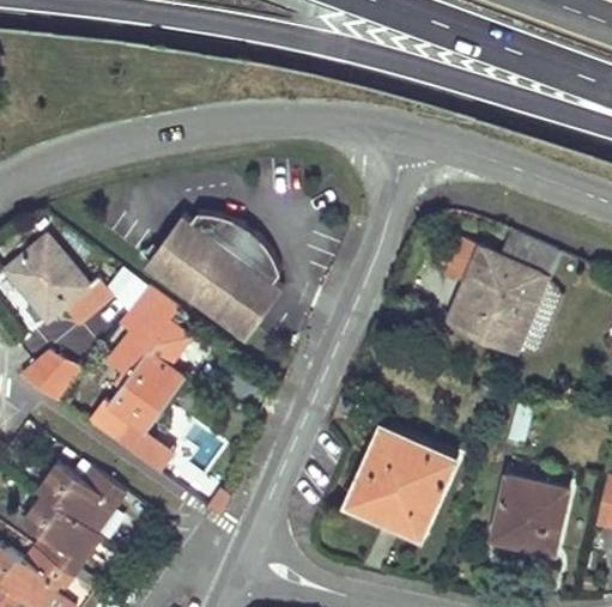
[(204,214),(199,214),(192,224),(182,217),(147,265),(248,338),(283,291),(273,284),(280,274),(279,271),(274,261),(268,252),(261,243),(254,235),(244,229),(235,224),(225,219),(214,217),(204,214)]
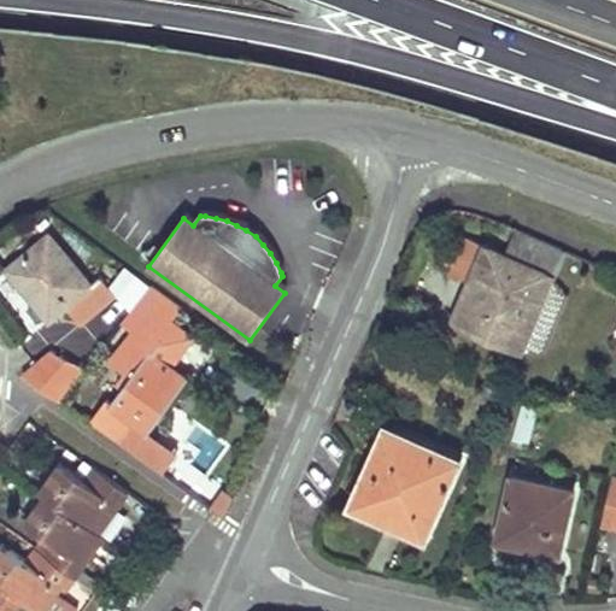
[(561,256),(516,235),(505,259),(493,288),(539,307),(561,256)]
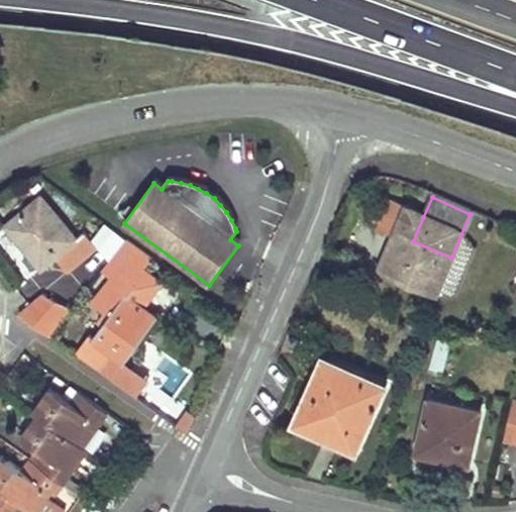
[(96,251),(90,244),(84,237),(75,243),(40,201),(4,229),(40,274),(56,262),(65,254),(76,269),(96,251)]
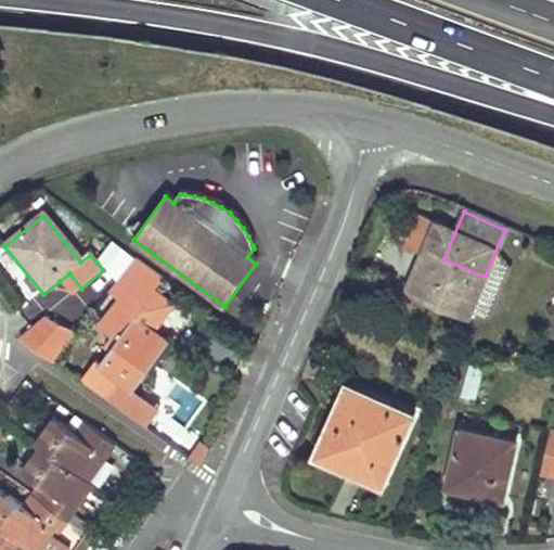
[(467,318),(485,277),(443,259),(454,233),(419,218),(406,248),(422,256),(407,292),(437,305),(467,318)]
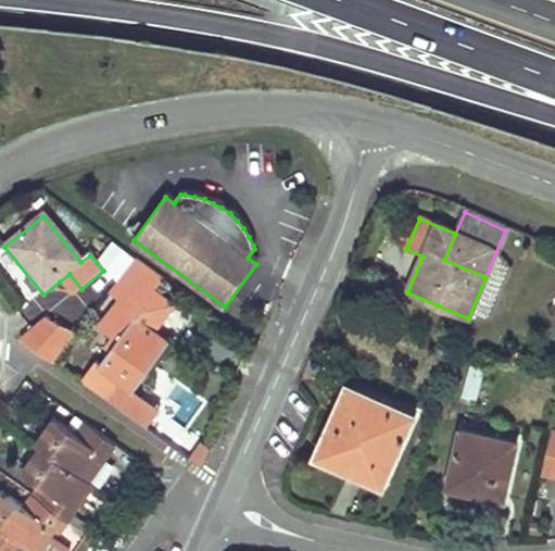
[(162,282),(135,261),(109,295),(118,302),(98,330),(110,340),(102,350),(109,354),(99,367),(95,364),(79,385),(106,403),(121,384),(133,392),(166,347),(152,336),(133,321),(153,293),(162,282)]
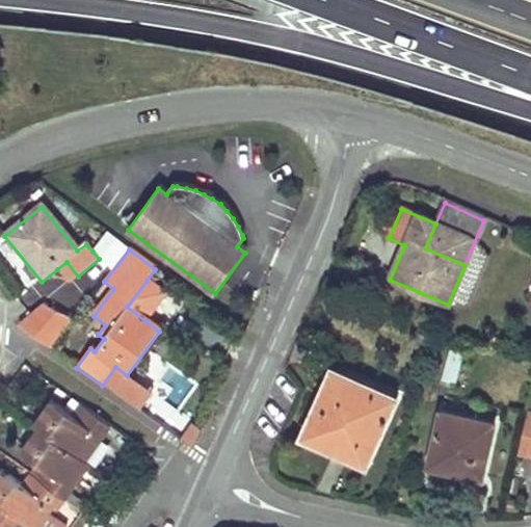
[(78,277),(67,262),(57,269),(69,284),(78,277)]
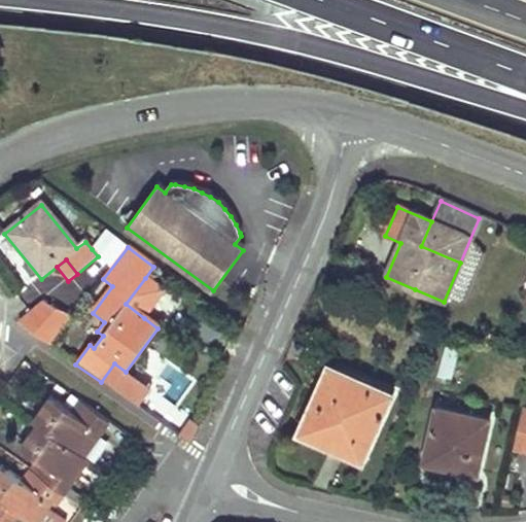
[(164,292),(145,278),(126,304),(144,318),(164,292)]
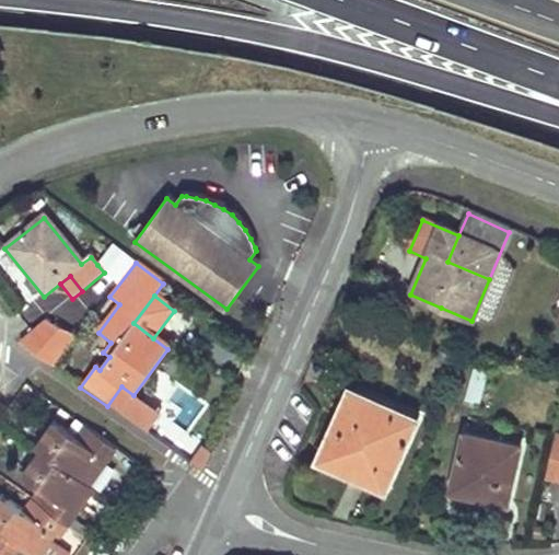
[(444,371),(445,363),(447,356),(435,351),(430,367),(444,371)]
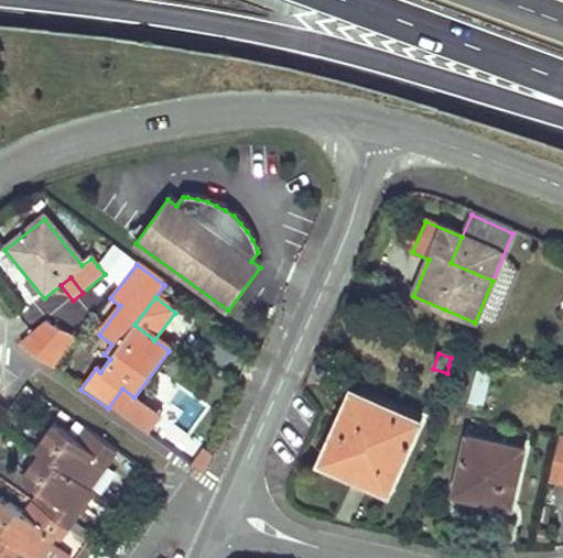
[(491,375),(484,373),(477,371),(468,403),(483,406),(491,375)]
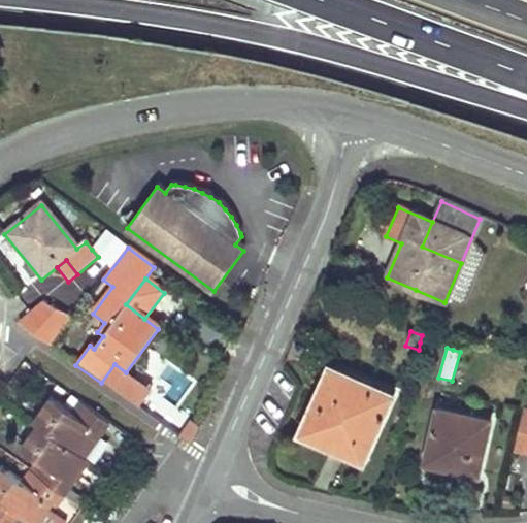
[(359,434),(365,437),(372,440),(394,395),(329,365),(300,428),(351,451),(359,434)]
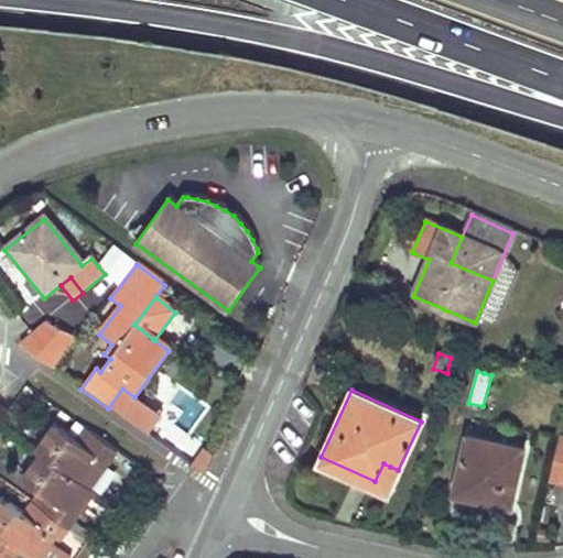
[(80,445),(89,431),(76,423),(66,436),(80,445)]
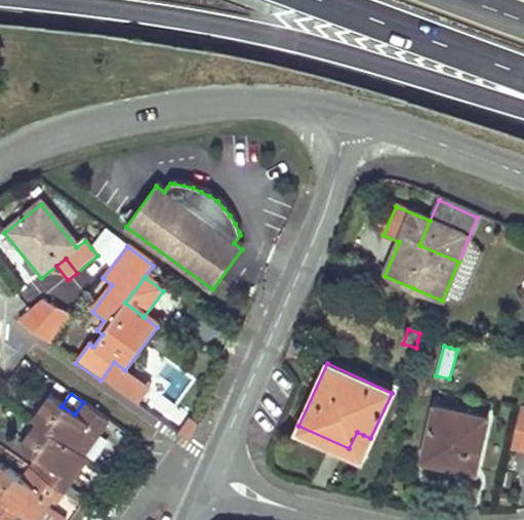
[(32,421),(37,424),(84,457),(104,429),(109,421),(83,402),(75,414),(62,406),(49,397),(32,421)]
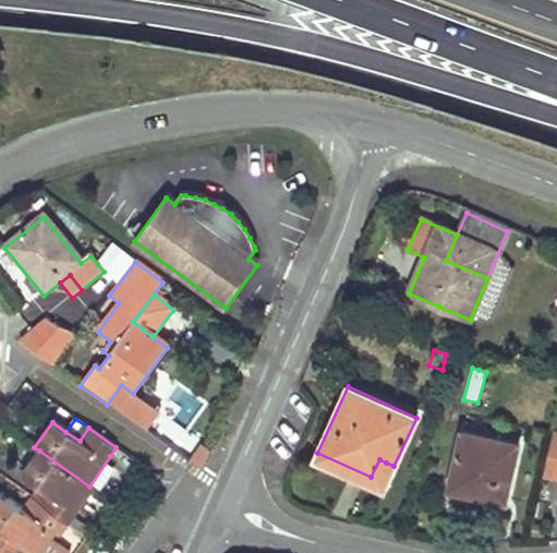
[(503,503),(509,473),(516,445),(460,433),(447,490),(503,503)]
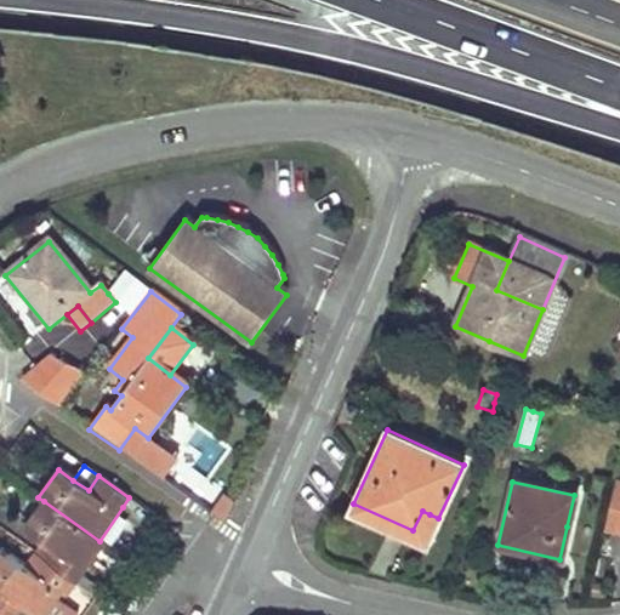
[(619,483),(614,482),(603,530),(619,533),(619,483)]
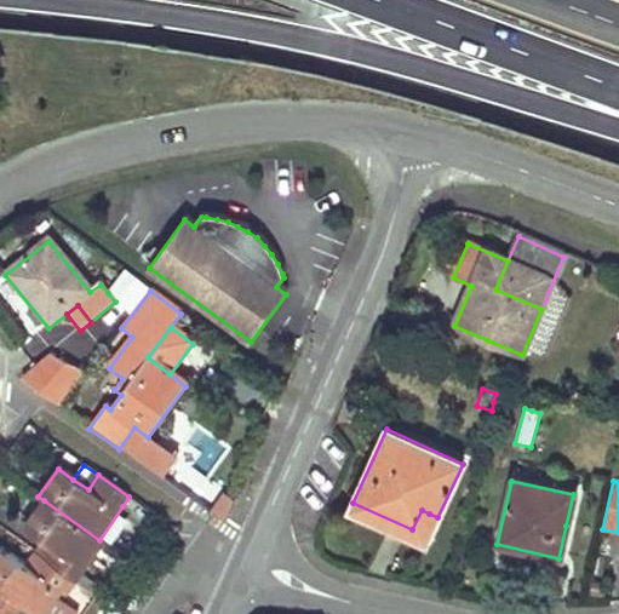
[(122,506),(148,524),(154,515),(129,497),(122,506)]
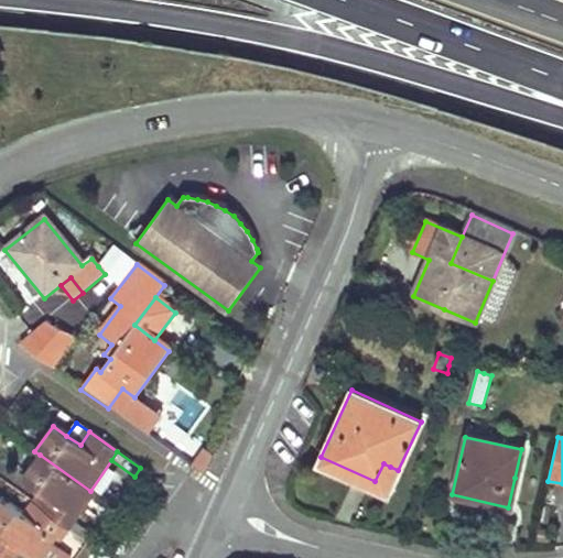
[(50,500),(41,512),(64,528),(69,532),(83,540),(88,534),(74,523),(96,494),(90,491),(40,455),(21,480),(39,492),(50,500)]
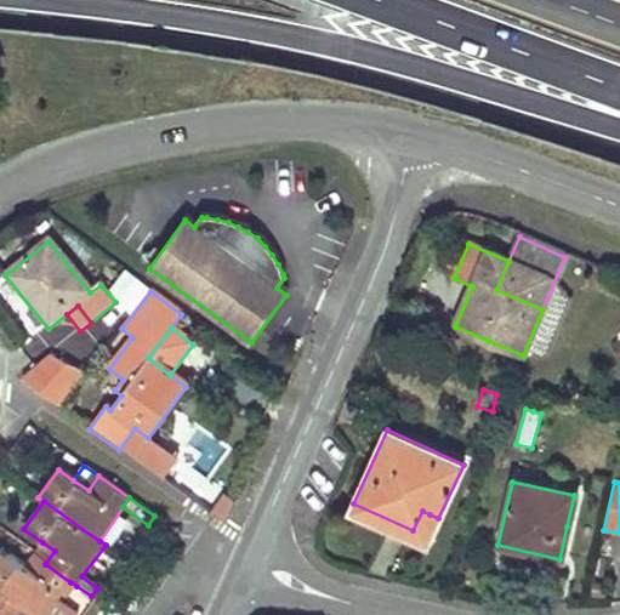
[(413,530),(353,504),(350,512),(425,547),(438,518),(430,514),(422,511),(413,530)]
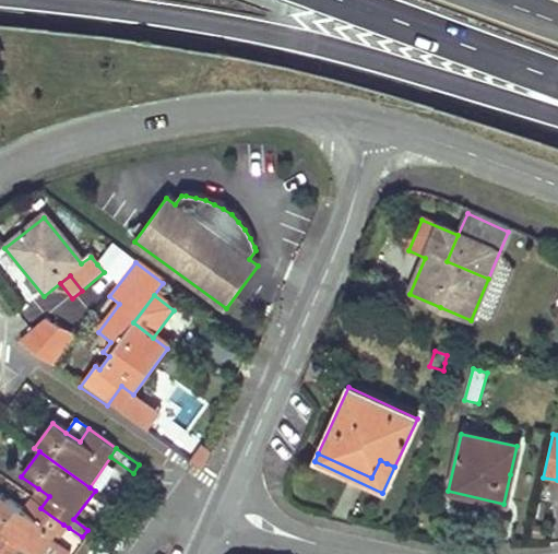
[(40,508),(49,496),(38,488),(22,511),(27,516),(36,505),(40,508)]
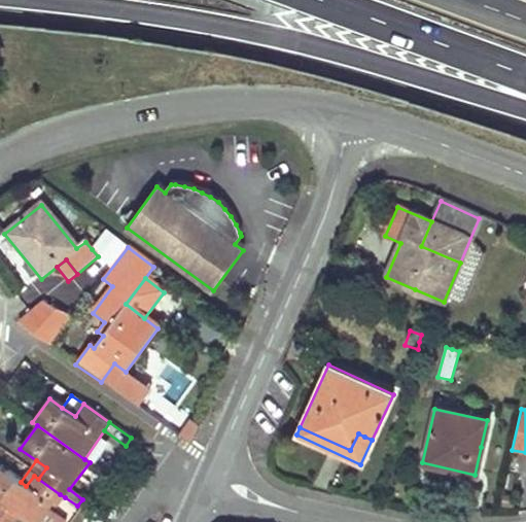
[(0,502),(20,516),(27,521),(64,521),(48,510),(53,505),(60,494),(38,479),(34,476),(26,486),(21,482),(1,467),(0,468),(0,502)]
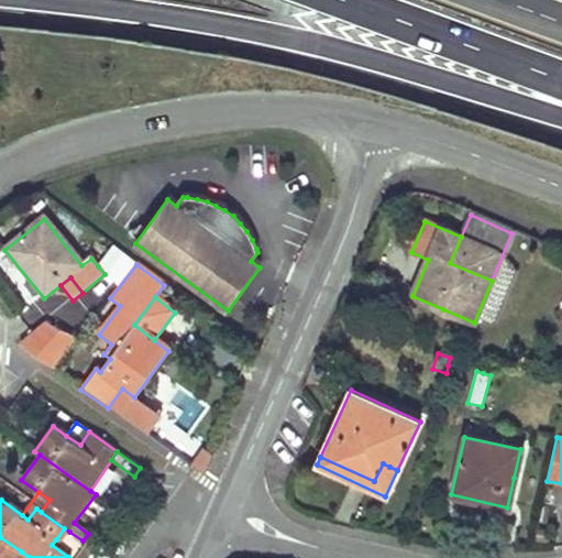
[(69,532),(64,528),(56,539),(62,544),(69,532)]
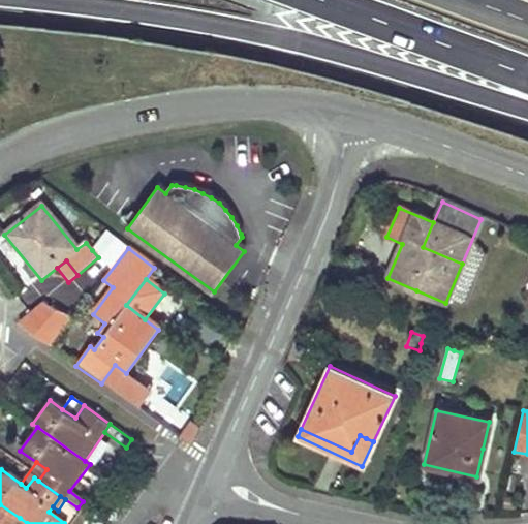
[(65,499),(58,511),(74,522),(82,511),(78,507),(65,499)]
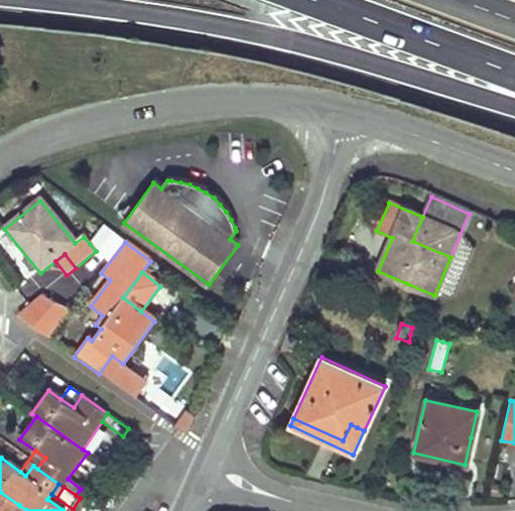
[(84,501),(89,495),(81,489),(76,495),(80,498),(84,501)]
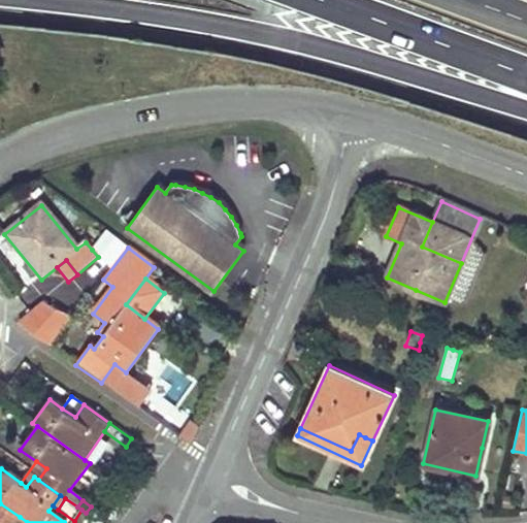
[(15,522),(20,517),(0,503),(0,522),(15,522)]
